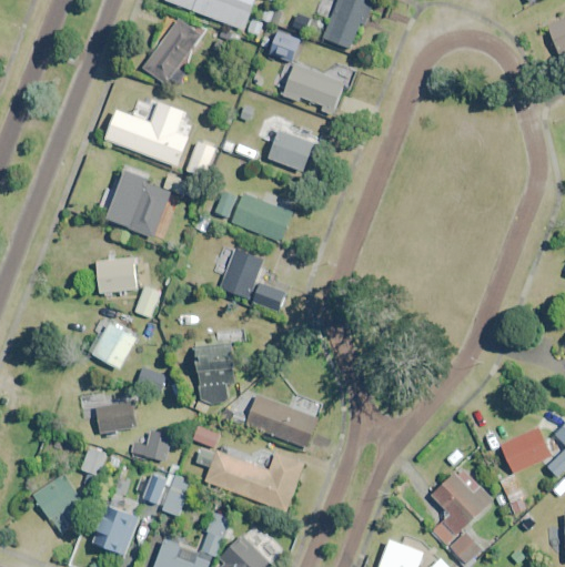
[(173,0),(240,31),(254,0),(173,0)]
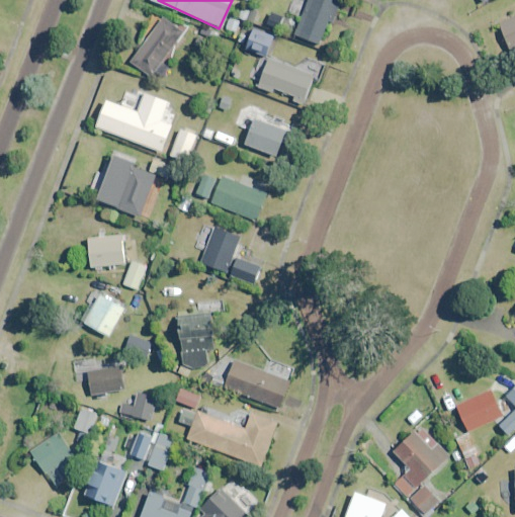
[(341,2),(336,0),(309,0),(298,21),(287,16),(282,28),(319,45),(329,21),(331,22),(341,2)]
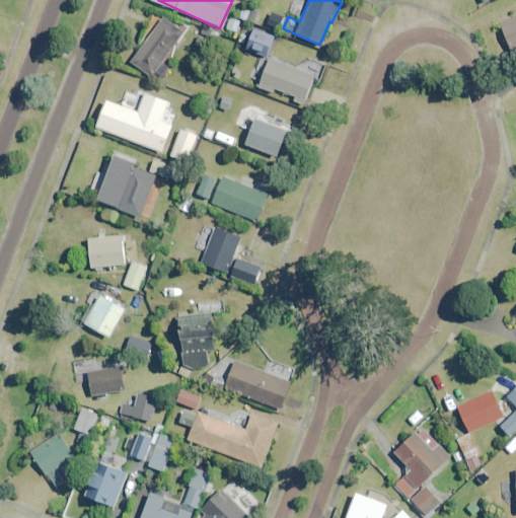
[(182,30),(160,15),(143,41),(140,39),(126,59),(152,76),(182,30)]
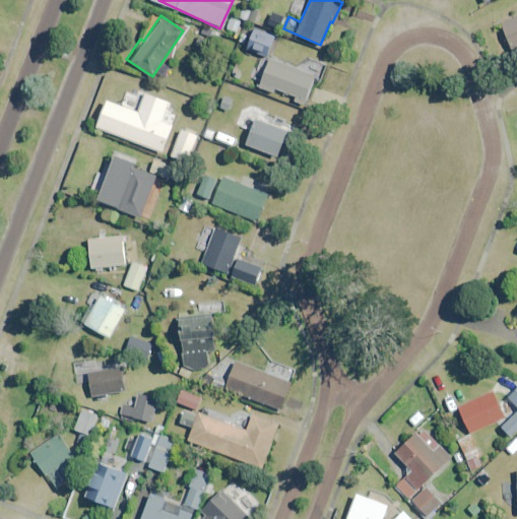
[(516,47),(516,17),(501,23),(511,50),(516,47)]
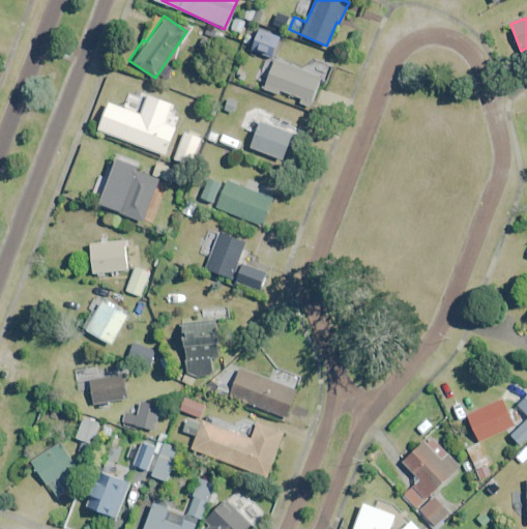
[(280,36),(259,28),(251,49),(272,56),(280,36)]
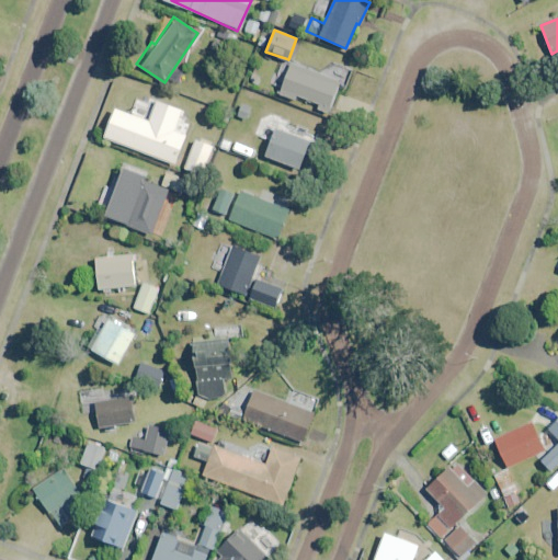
[(338,80),(288,66),(280,95),(294,100),(295,96),(330,106),(338,80)]
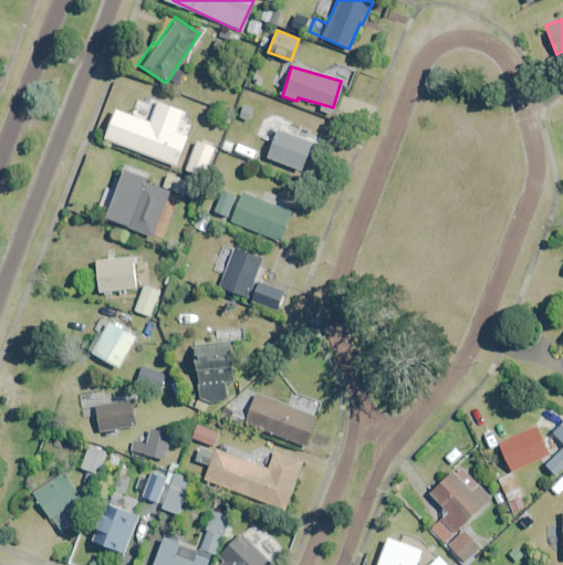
[(181,111),(143,97),(139,107),(153,112),(149,123),(115,111),(105,140),(177,165),(187,135),(175,131),(181,111)]
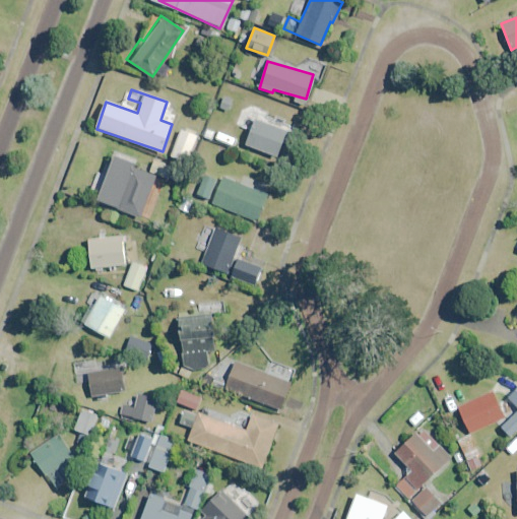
[(285,131),(254,121),(245,145),(276,156),(285,131)]
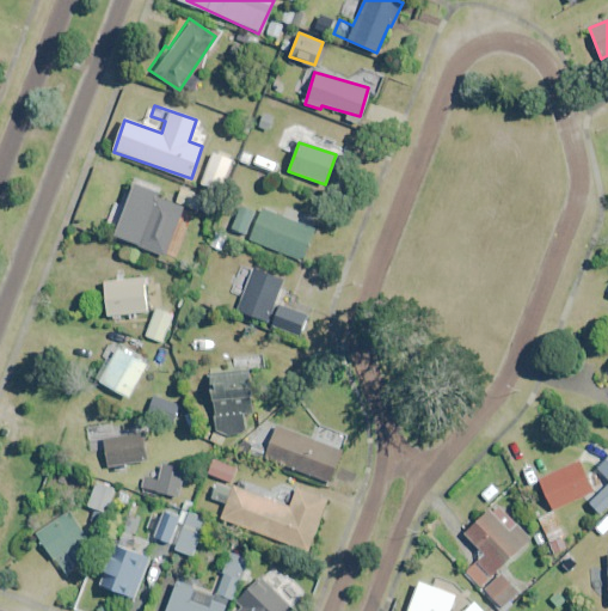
[(232,159),(212,152),(200,184),(220,191),(232,159)]
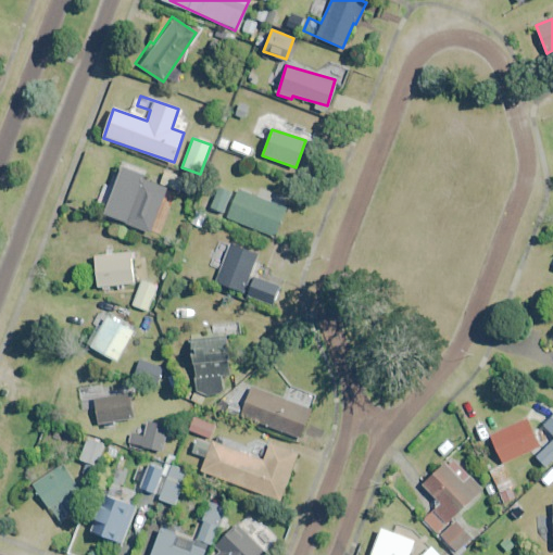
[(249,148),(231,140),(228,149),(246,155),(249,148)]
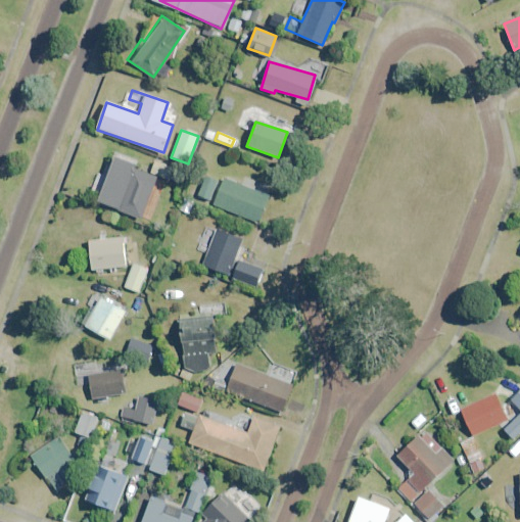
[(135,164),(114,156),(97,201),(140,218),(156,177),(134,168),(135,164)]
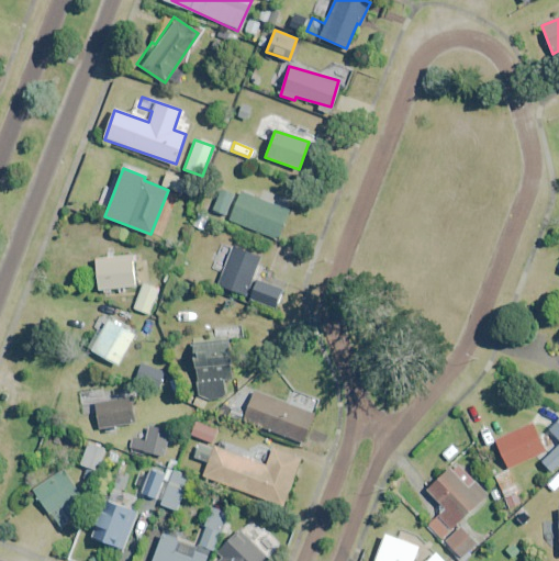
[(289,211),(238,192),(228,221),(279,238),(289,211)]
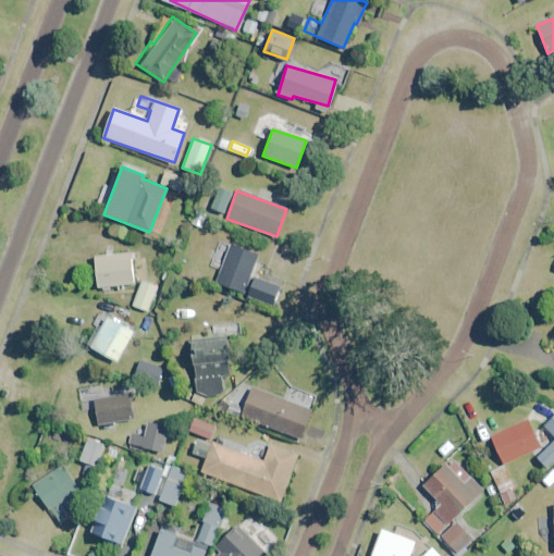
[(258,257),(229,246),(216,284),(272,305),(279,287),(250,276),(258,257)]
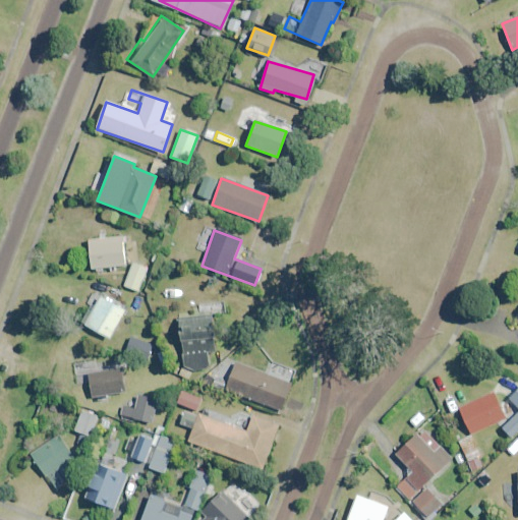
[(124,265),(121,236),(88,240),(91,269),(124,265)]
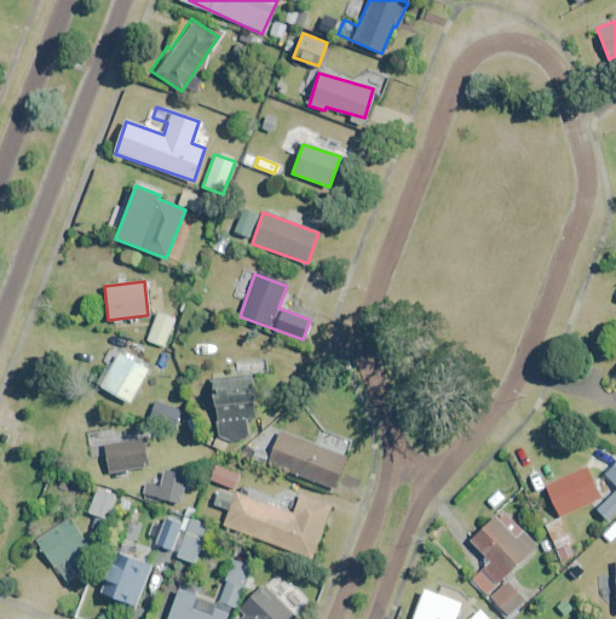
[(174,316),(157,311),(148,340),(165,345),(174,316)]
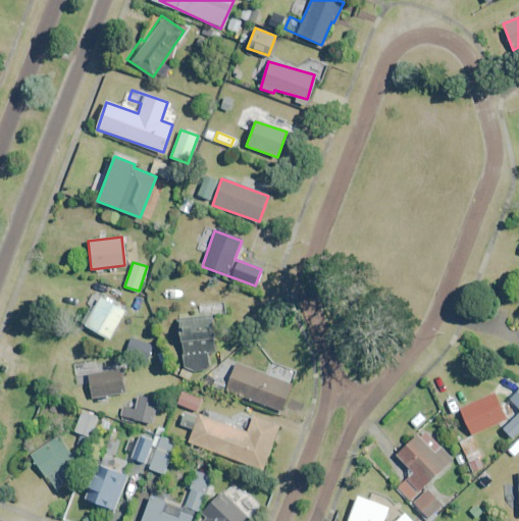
[(125,310),(95,295),(80,323),(109,340),(125,310)]
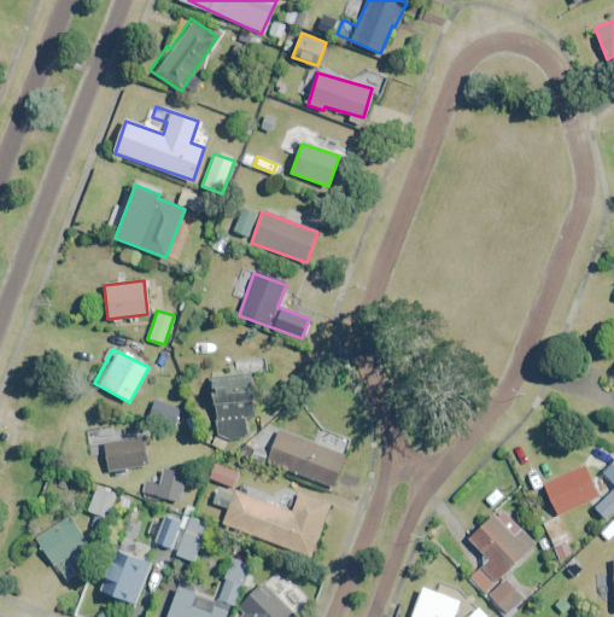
[(246,418),(252,418),(249,373),(211,377),(216,434),(227,438),(247,437),(246,418)]
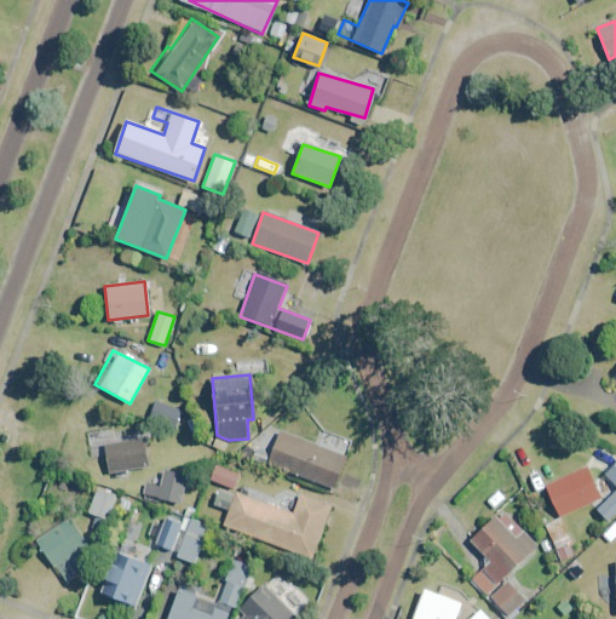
[(180,411),(156,401),(151,413),(176,423),(180,411)]
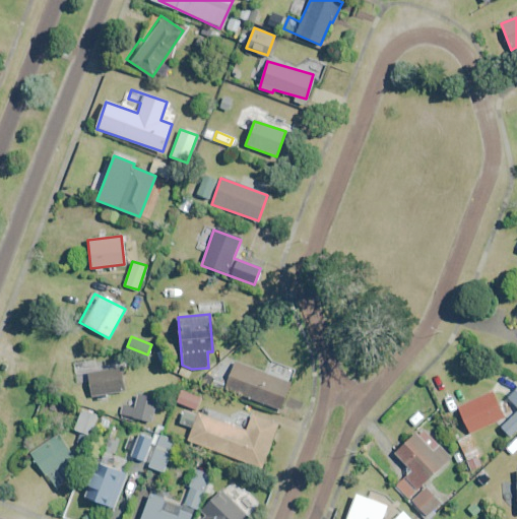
[(294,370),(269,362),(265,375),(234,365),(225,389),(282,406),(294,370)]
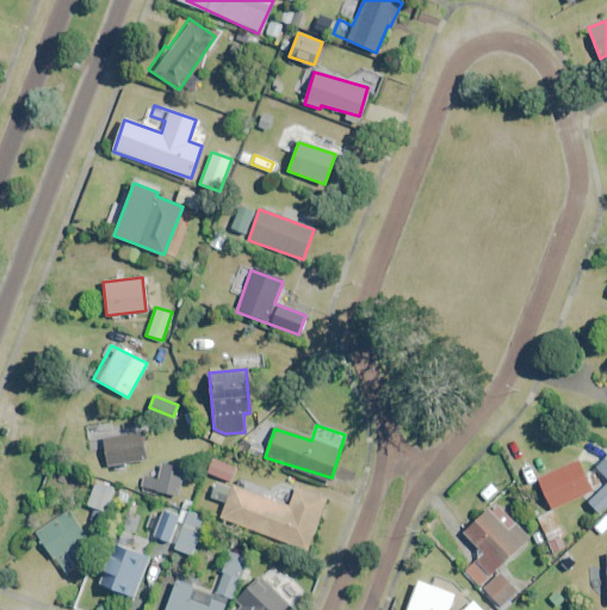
[(147,458),(142,435),(106,441),(110,466),(147,458)]
